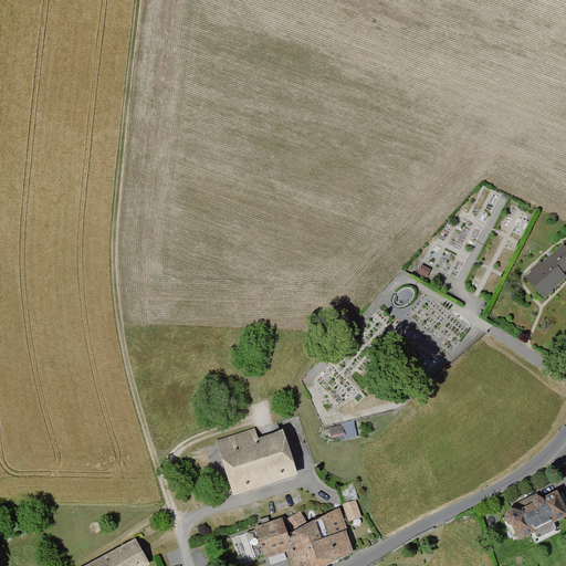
[(523,276),(542,299),(565,279),(565,249),(563,244),(523,276)]
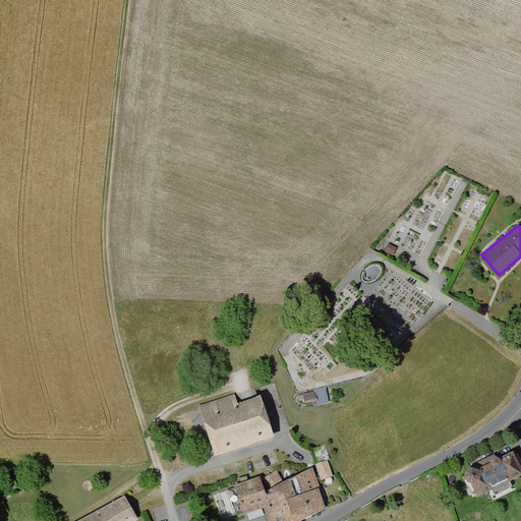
[(198,404),(214,457),(275,440),(262,395),(239,402),(237,393),(198,404)]
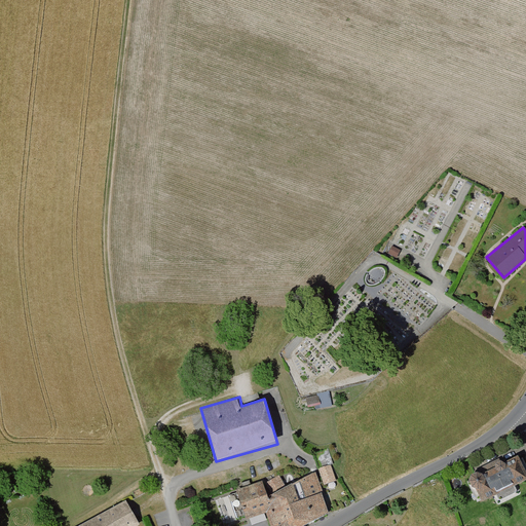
[(283,473),(233,492),(245,520),(264,513),(269,525),(305,525),(333,515),(322,486),(341,478),(329,447),(309,455),(317,476),(288,487),(283,473)]
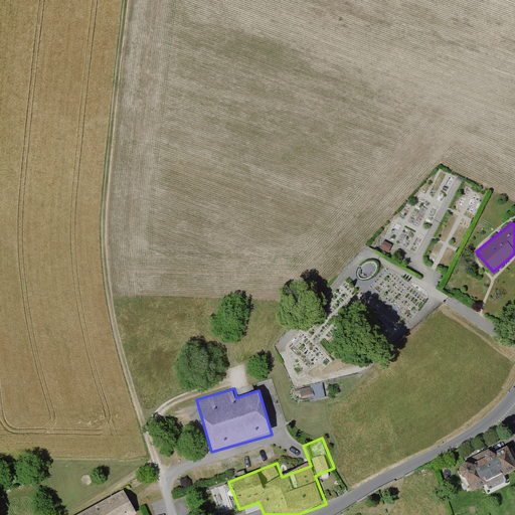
[(514,472),(514,456),(508,441),(452,464),(464,494),(482,486),(488,493),(510,482),(509,475),(514,472)]
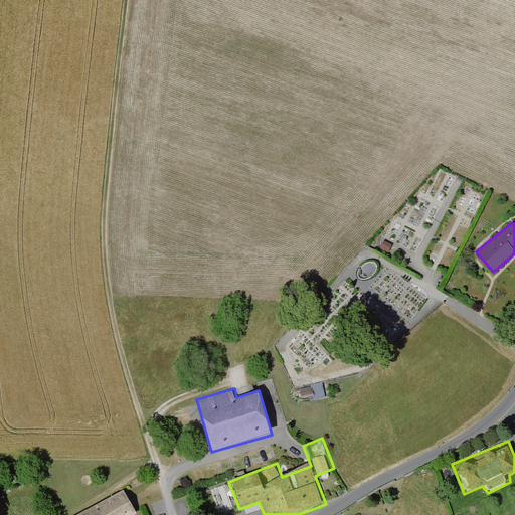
[(135,514),(124,492),(78,514),(135,514)]
